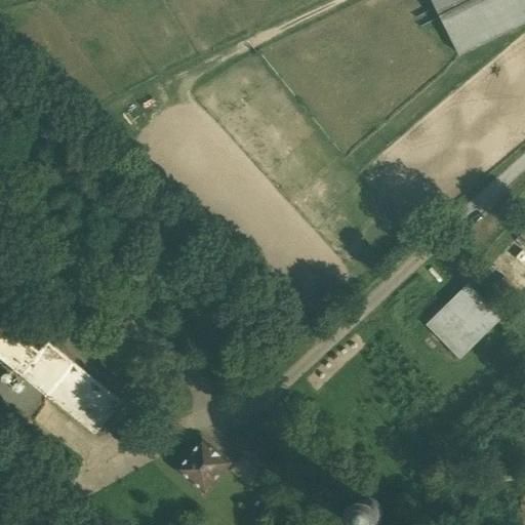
[(524,0),(431,0),(458,55),(524,22),(524,0)]
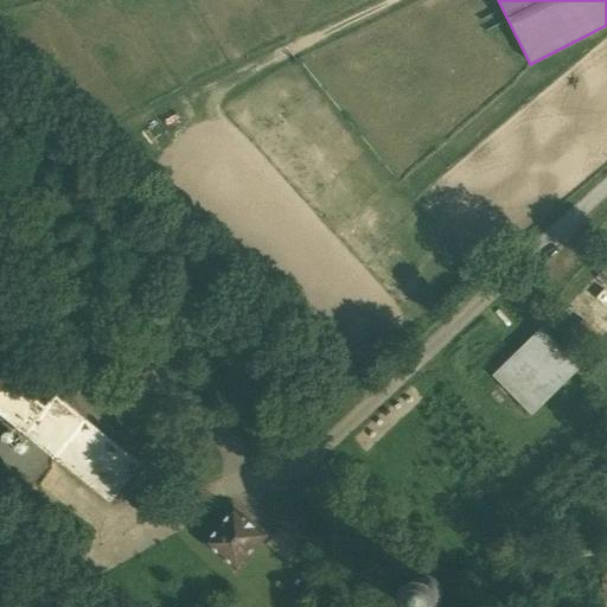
[(499,376),(532,409),(574,369),(541,336),(499,376)]
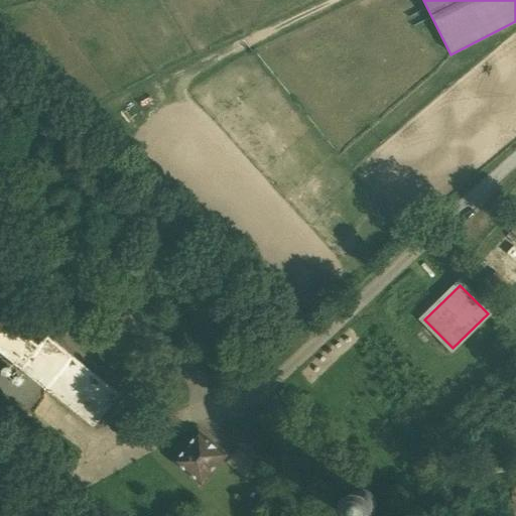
[(121,395),(47,336),(39,346),(5,318),(2,323),(0,320),(0,318),(0,352),(94,428),(121,395)]
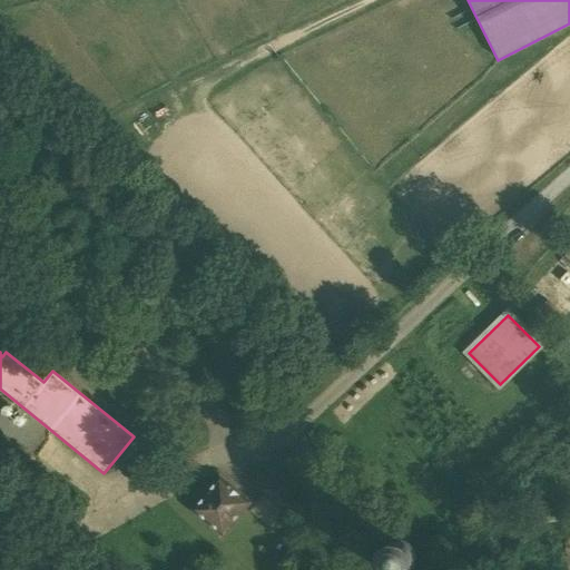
[(283,463),(281,462),(258,489),(285,511),(307,484),(305,482),(308,477),(308,471),(307,465),(303,461),(298,459),(293,458),(287,460),(283,463)]
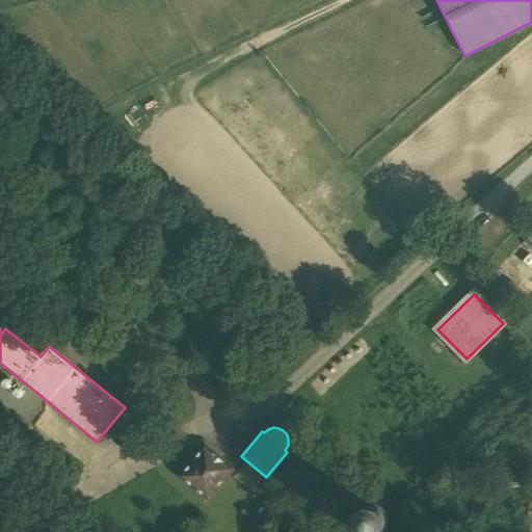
[(233,469),(205,446),(180,476),(208,499),(233,469)]
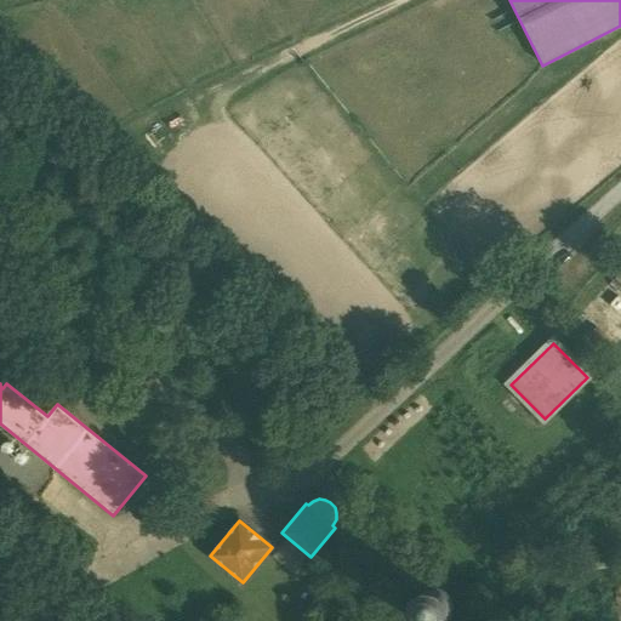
[(446,620),(451,615),(453,608),(451,600),(446,593),(440,590),(433,588),(426,590),(419,594),(415,600),(414,608),(415,615),(419,620),(446,620)]
